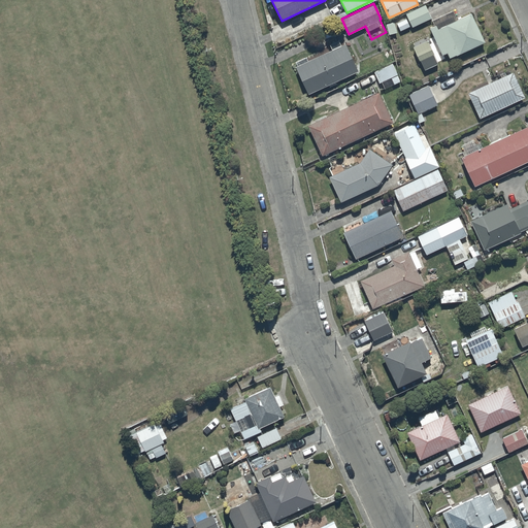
[(408,18),(397,23),(401,30),(411,25),(413,27),(432,18),(425,4),(406,12),(408,18)]
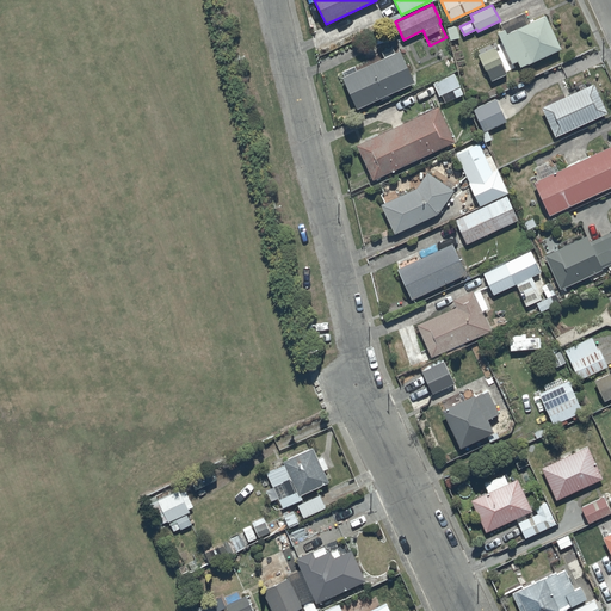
[(504,29),(497,31),(511,63),(518,61),(520,66),(561,48),(545,14),(529,22),(524,12),(501,23),(504,29)]
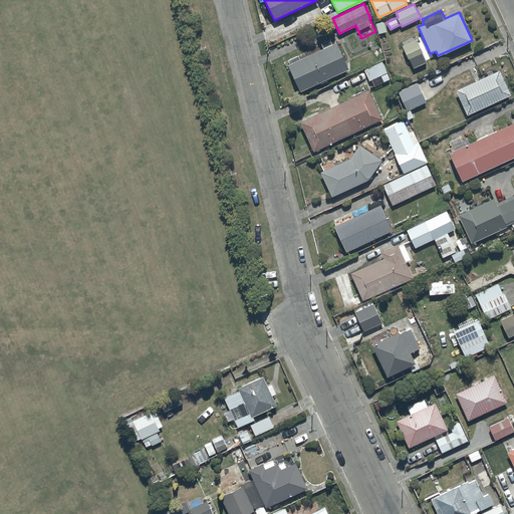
[(383,21),(375,23),(378,33),(383,32),(386,39),(392,38),(389,29),(387,30),(383,21)]
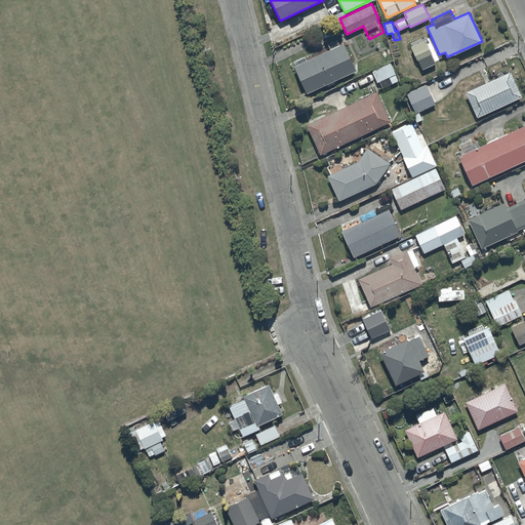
[(425,39),(411,45),(421,69),(435,63),(425,39)]
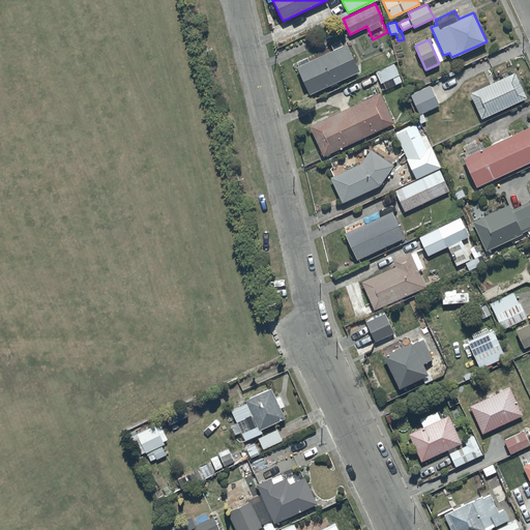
[(298,65),(297,65),(310,93),(359,70),(347,42),(343,45),(341,40),(331,43),(333,49),(308,60),(307,57),(297,61),(298,65)]
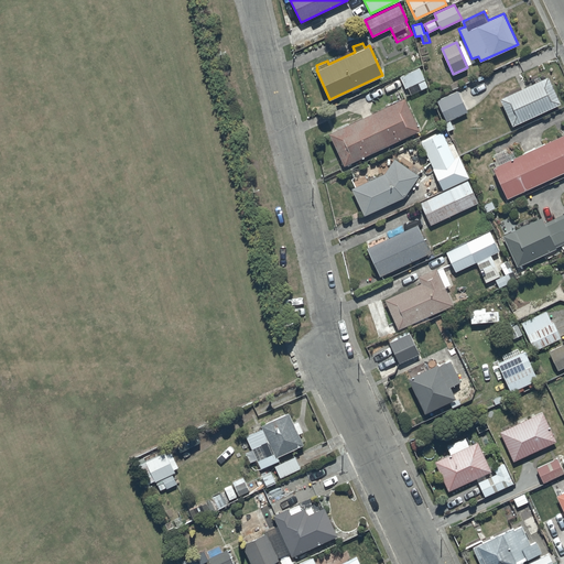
[(419,67),(400,76),(405,88),(408,87),(411,95),(427,87),(419,67)]
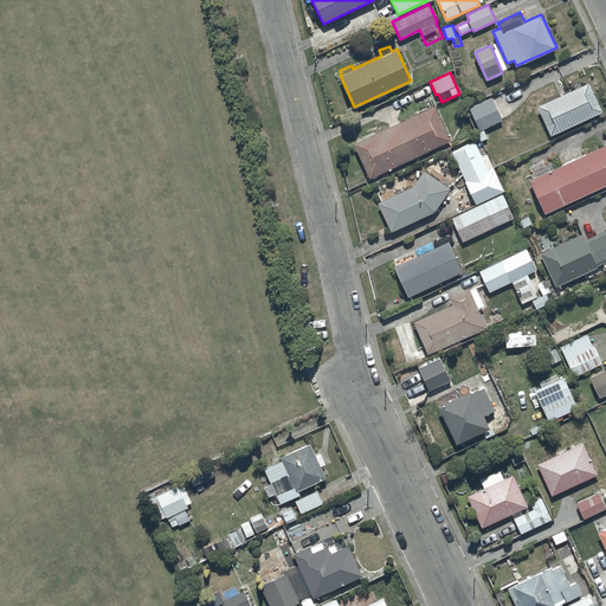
[(588,82),(537,104),(550,134),(601,111),(588,82)]
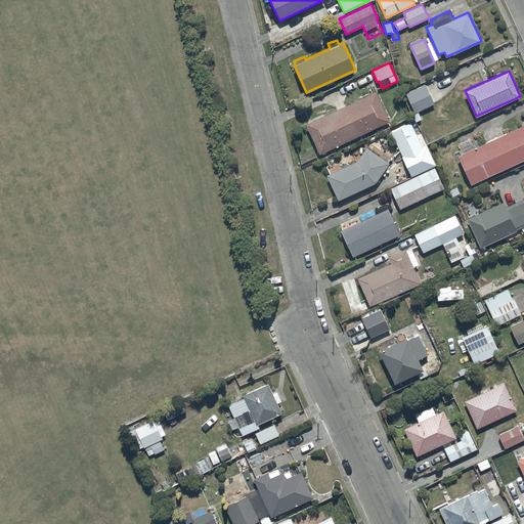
[(425,84),(405,92),(415,113),(434,103),(425,84)]
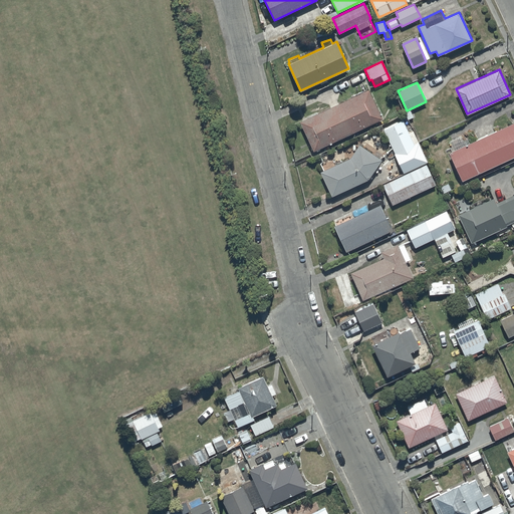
[(368,88),(300,120),(314,151),(382,118),(368,88)]
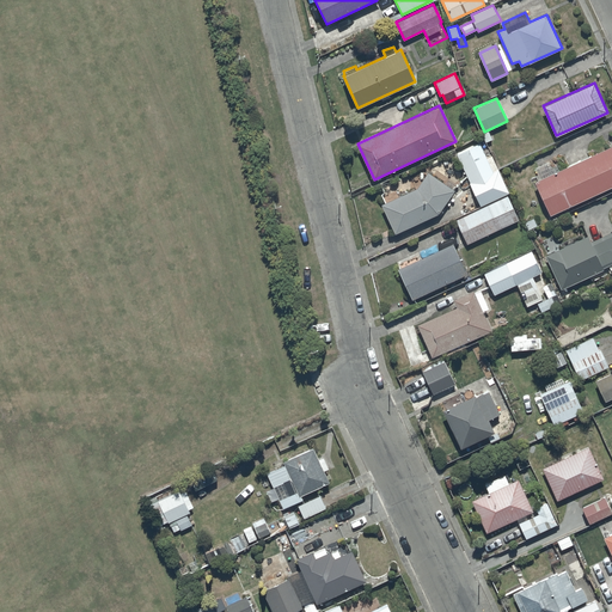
[(481,144),(457,153),(479,206),(509,193),(493,155),(487,158),(481,144)]
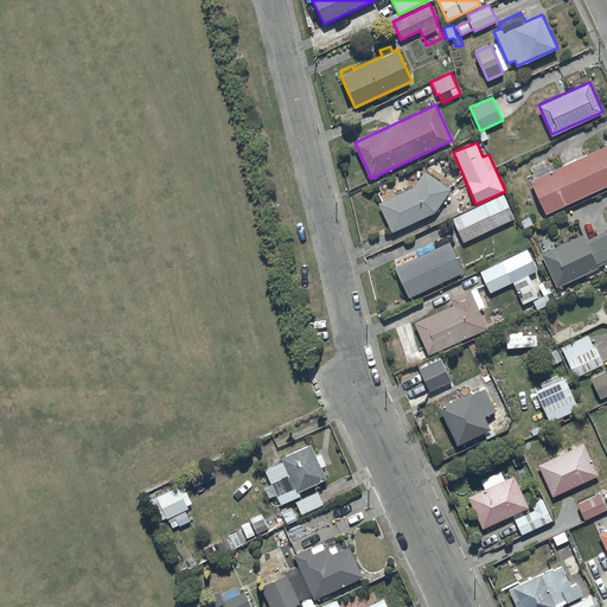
[(606,144),(531,179),(547,212),(606,184),(606,144)]
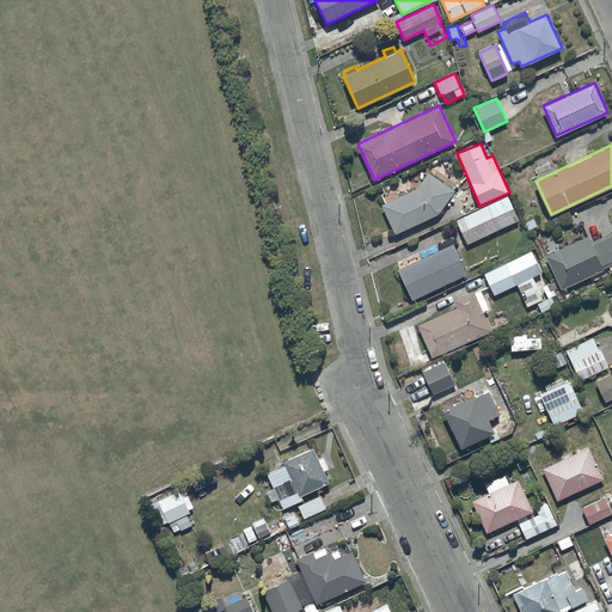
[(427,171),(417,188),(381,203),(396,233),(439,214),(454,189),(427,171)]
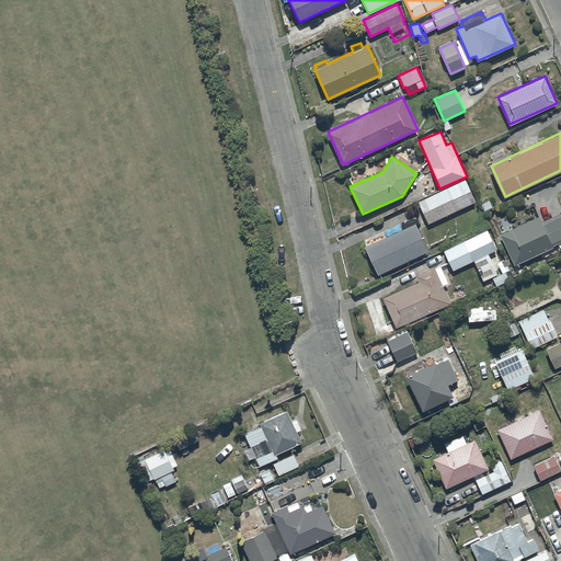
[(465,179),(418,202),(428,224),(476,201),(465,179)]
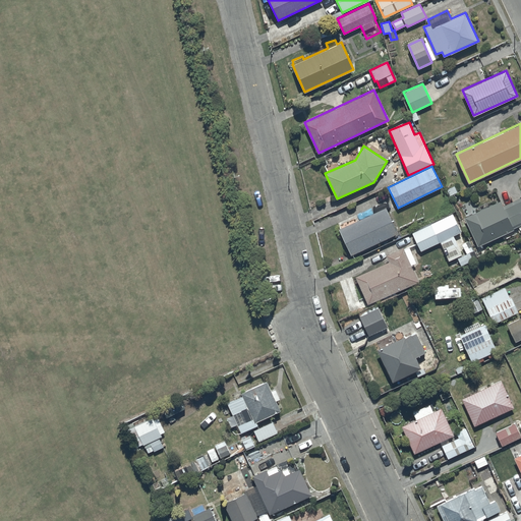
[(500,200),(464,217),(477,246),(514,229),(513,227),(520,223),(520,191),(520,192),(520,193),(520,196),(503,206),(500,200)]
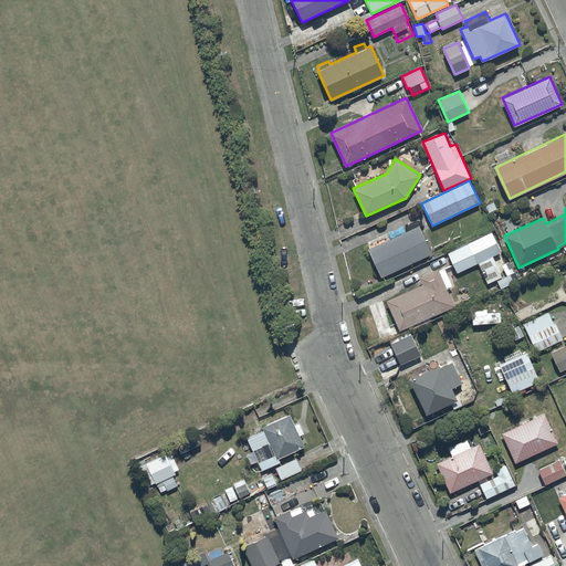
[(419,224),(367,249),(380,276),(432,253),(419,224)]
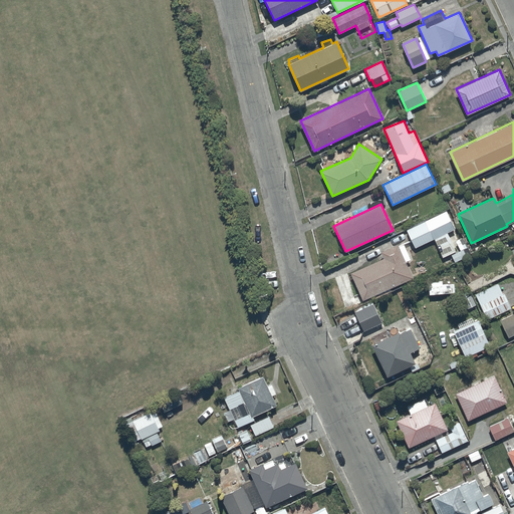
[(447,210),(407,229),(416,247),(434,239),(442,257),(456,250),(448,232),(456,228),(447,210)]
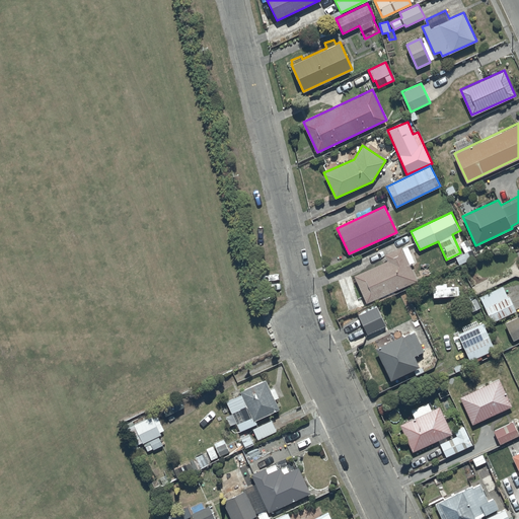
[(388,260),(354,275),(366,302),(417,280),(410,265),(415,262),(408,246),(402,248),(402,246),(385,253),(388,260)]
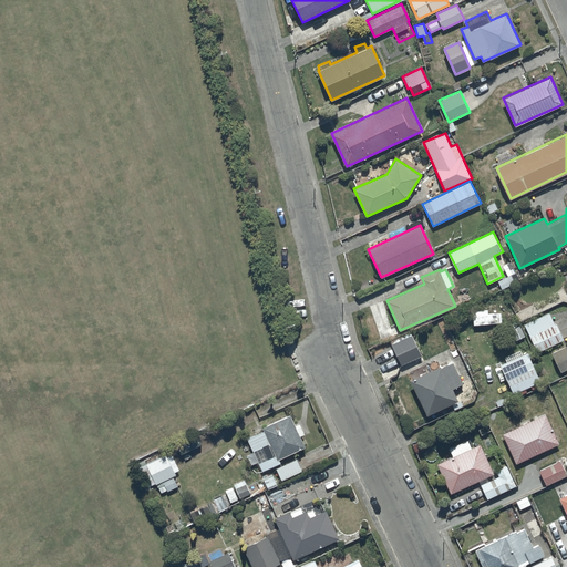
[(511,274),(497,280),(502,289),(515,282),(511,274)]
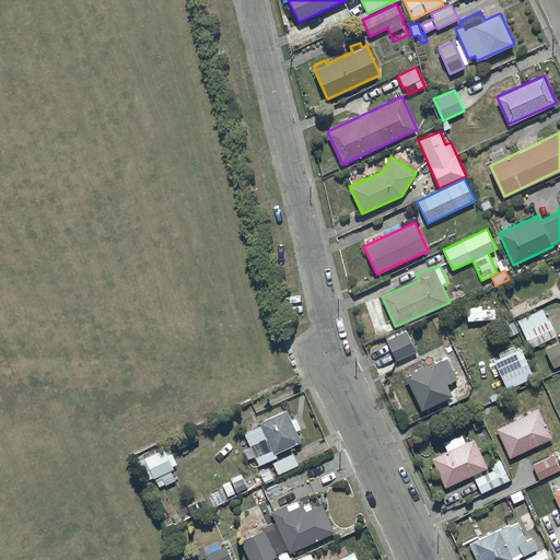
[(482,306),(467,306),(468,321),(496,319),(496,308),(482,308),(482,306)]
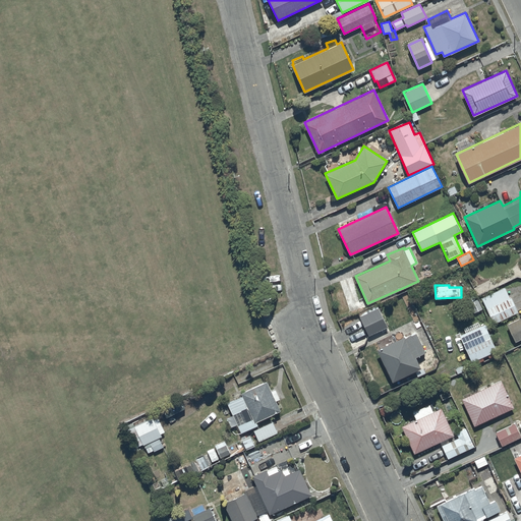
[(504,287),(482,297),(495,323),(518,311),(511,297),(510,298),(504,287)]
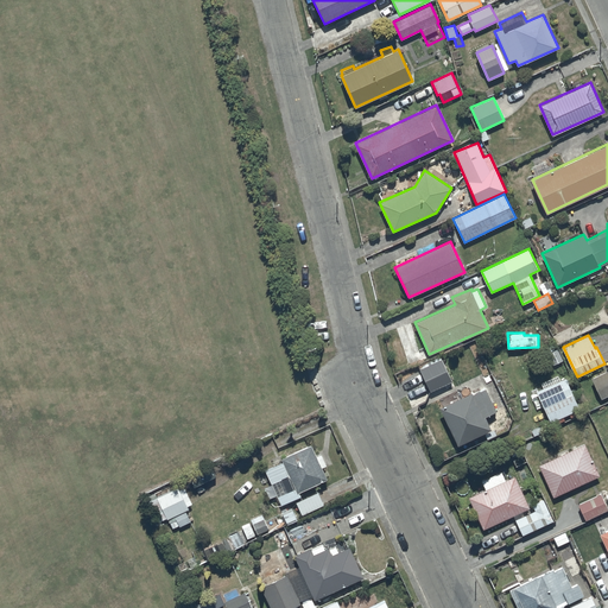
[(439,355),(418,365),(430,391),(451,381),(439,355)]
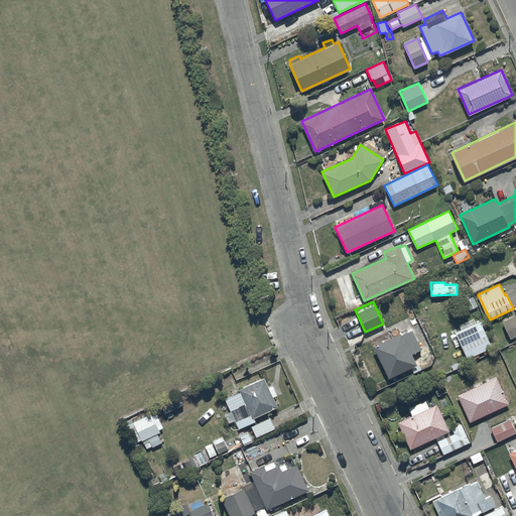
[(515,314),(502,321),(510,338),(515,335),(515,314)]
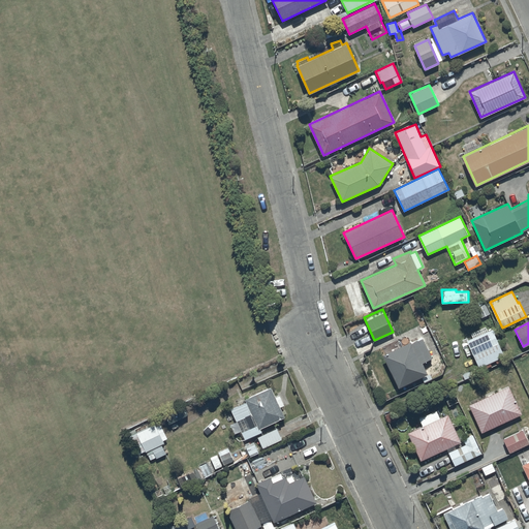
[(492,329),(467,340),(479,367),(483,366),(485,369),(491,366),(490,362),(495,360),(497,363),(503,360),(502,356),(504,355),(499,344),(501,343),(499,338),(497,339),(495,334),(497,333),(496,329),(493,330),(492,329)]
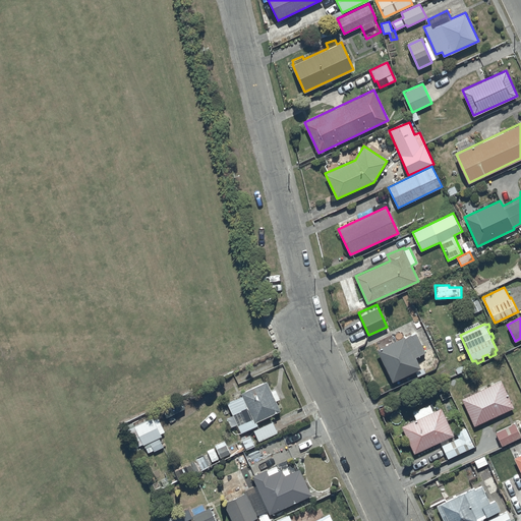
[(403,336),(378,348),(393,381),(414,370),(415,371),(421,368),(415,356),(424,352),(418,337),(406,342),(403,336)]
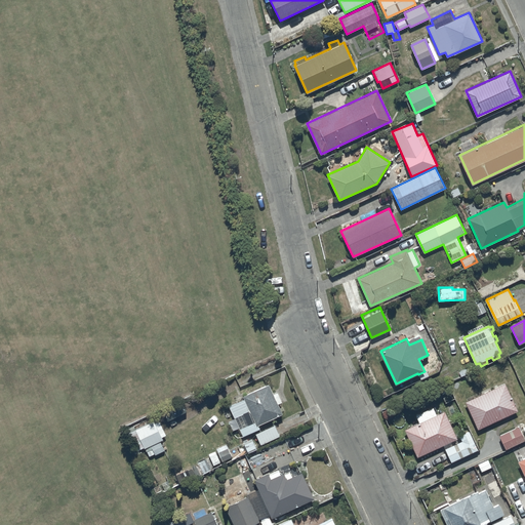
[(505,382),(466,401),(478,429),(517,410),(505,382)]
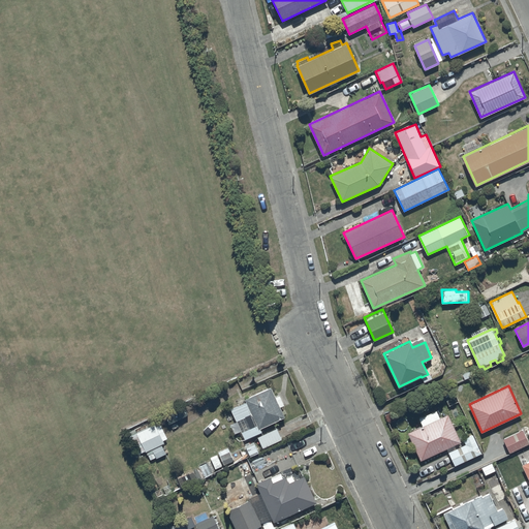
[(245,398),(246,401),(231,408),(237,421),(252,413),(259,429),(284,416),(279,406),(284,404),(279,395),(276,397),(271,386),(245,398)]
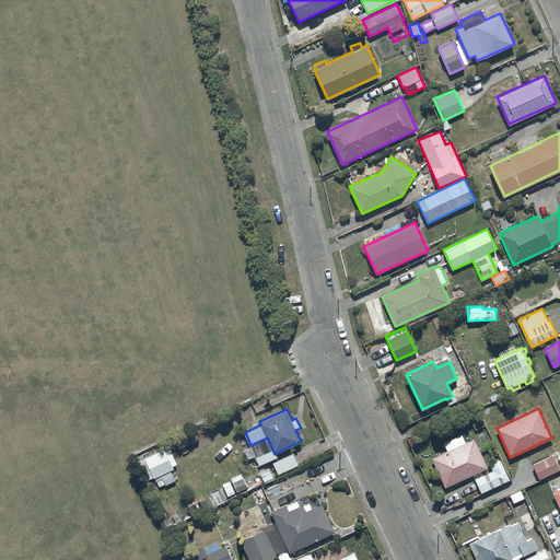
[(447,451),(432,457),(445,487),(487,468),(474,439),(466,442),(463,434),(444,443),(447,451)]
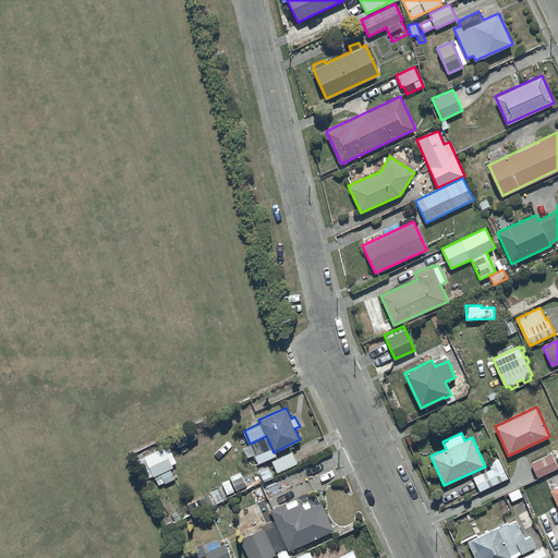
[(153,483),(149,476),(153,475),(154,476),(158,485),(165,482),(165,483),(176,478),(173,475),(176,474),(173,470),(171,471),(170,468),(173,466),(172,464),(177,462),(169,447),(165,449),(160,439),(130,453),(146,486),(153,483)]
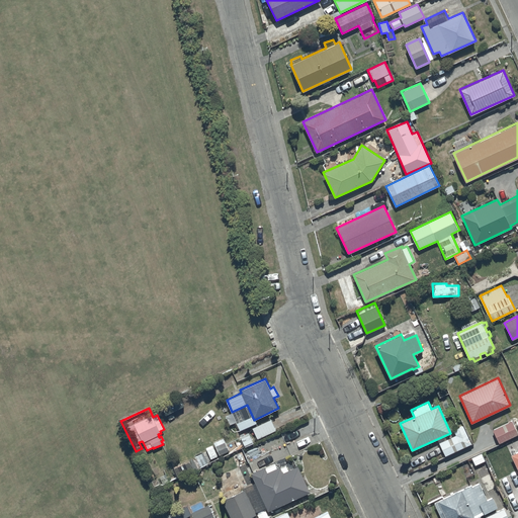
[(270,419),(252,427),(257,438),(275,430),(270,419)]
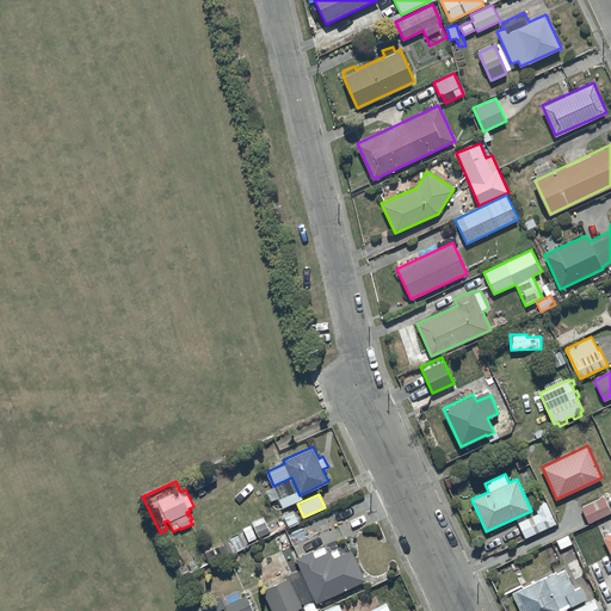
[(603,497),(581,507),(588,523),(610,512),(603,497)]
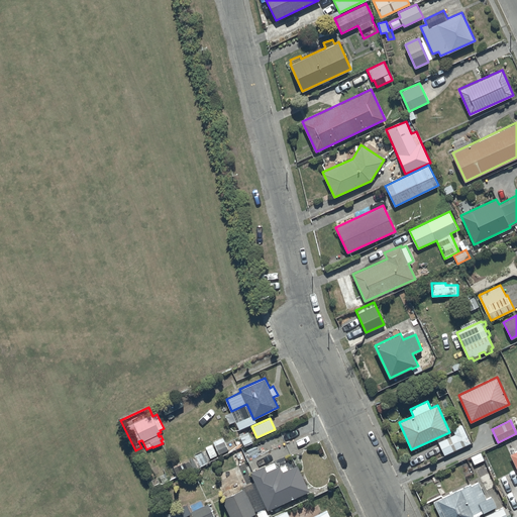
[(462,424),(453,429),(455,433),(438,441),(444,455),(471,443),(462,424)]
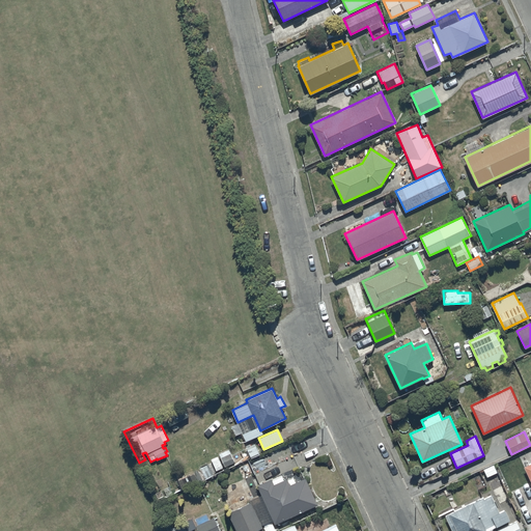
[(219,454),(211,458),(216,470),(234,462),(229,448),(219,453),(219,454)]
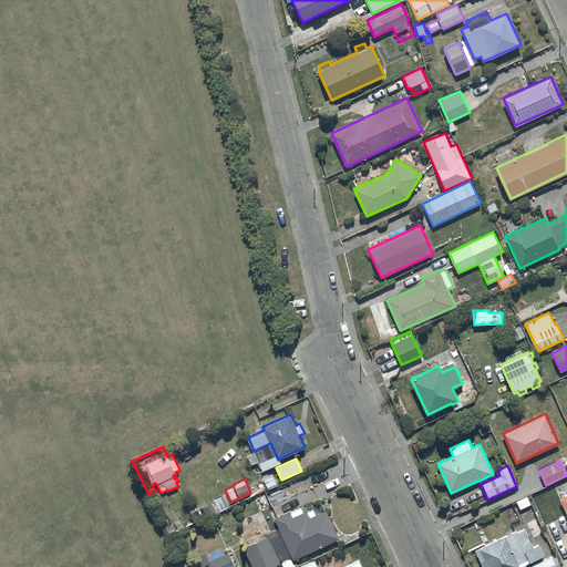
[(289,511),(275,517),(279,528),(267,533),(268,536),(245,546),(253,566),(278,566),(277,564),(280,563),(279,560),(281,560),(284,566),(294,566),(295,566),(289,556),(291,555),(292,558),(339,538),(327,509),(309,517),(306,511),(292,516),(289,511)]
